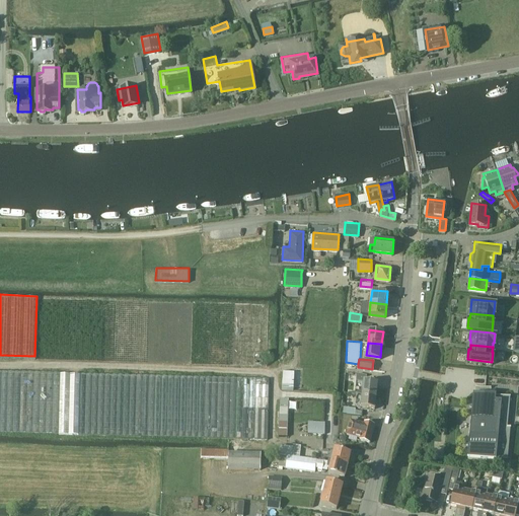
[(0,369),(0,430),(78,433),(268,438),(270,387),(269,376),(60,371),(0,369)]
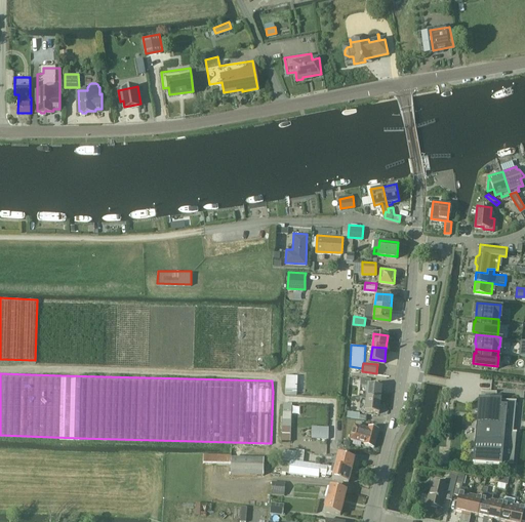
[(296,393),(297,374),(285,373),(284,392),(296,393)]
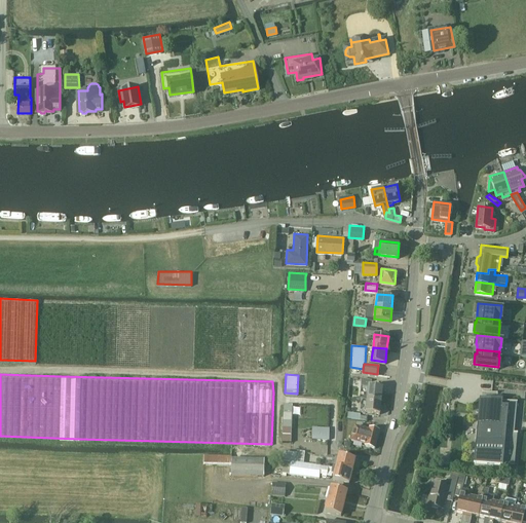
[(382,386),(369,384),(367,398),(381,399),(382,386)]
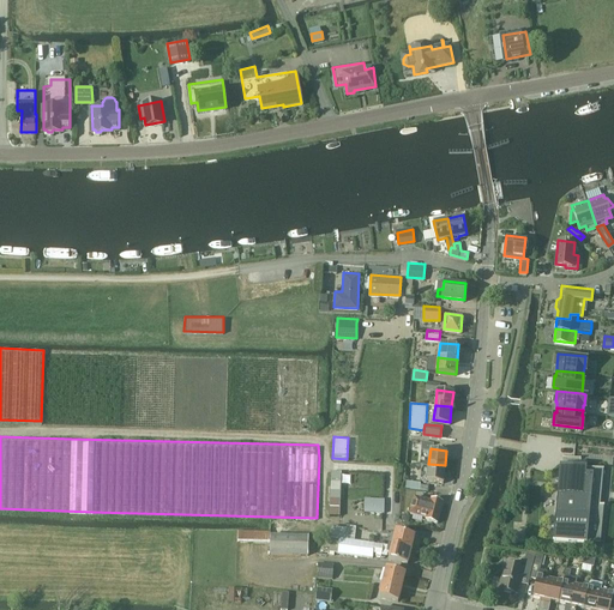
[(553,536),(553,537),(595,541),(596,531),(597,523),(597,521),(597,513),(599,503),(600,503),(600,502),(603,467),(605,467),(605,466),(587,465),(585,470),(576,470),(576,464),(561,463),(559,490),(558,490),(555,509),(558,509),(555,536),(553,536)]
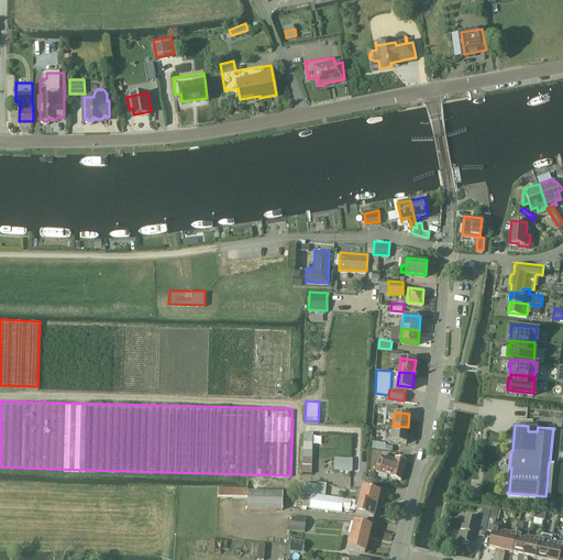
[(406,441),(408,427),(393,426),(392,440),(406,441)]
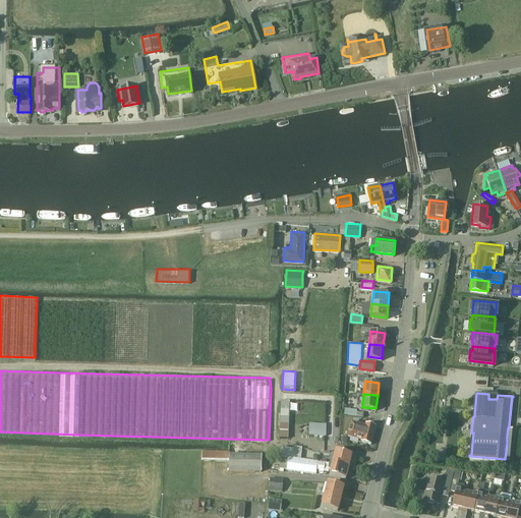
[(288,427),(289,397),(281,397),(280,427),(288,427)]
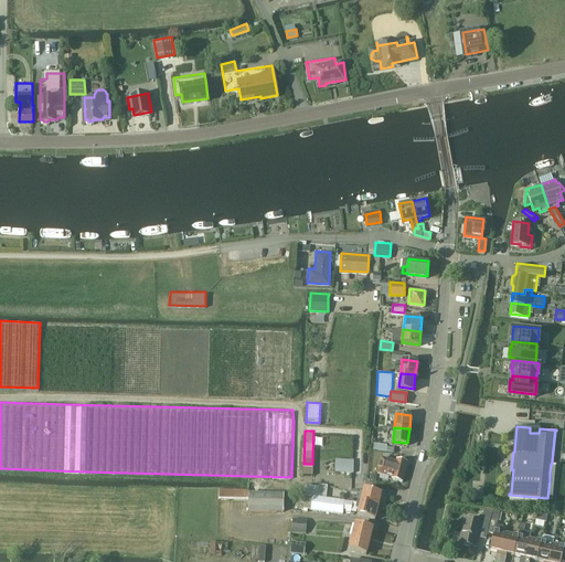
[(394,457),(394,459),(381,455),(376,472),(393,476),(393,477),(403,479),(408,460),(394,457)]
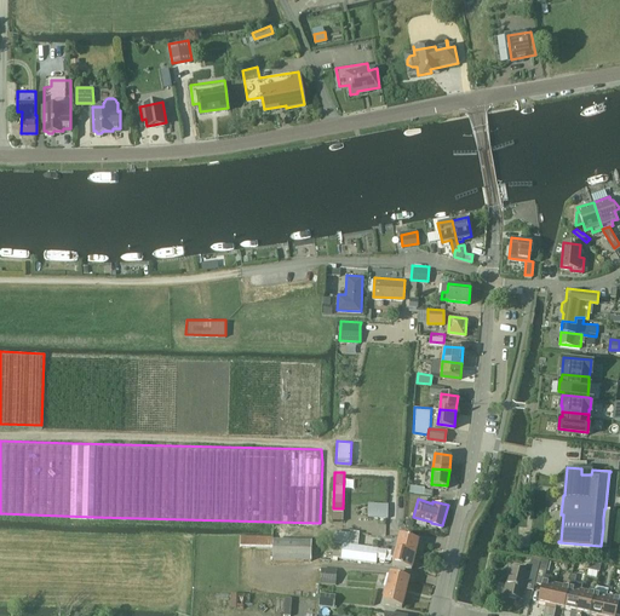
[(400,501),(367,501),(367,514),(401,516),(400,501)]
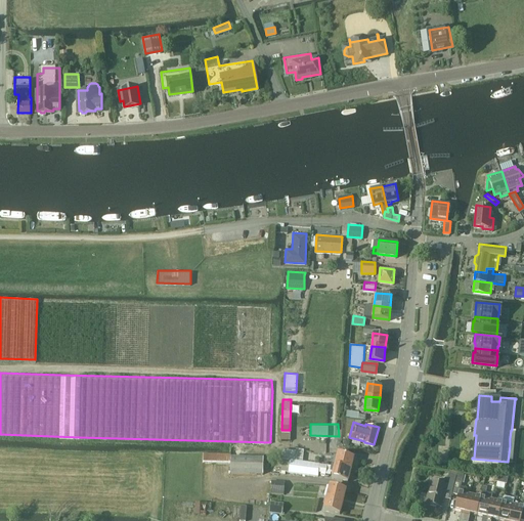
[(302,461),(302,460),(303,448),(296,447),(294,460),(302,461)]
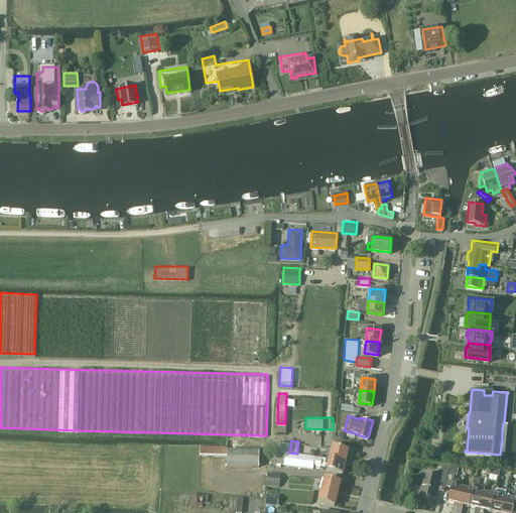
[(349,449),(333,444),(330,457),(346,461),(349,449)]
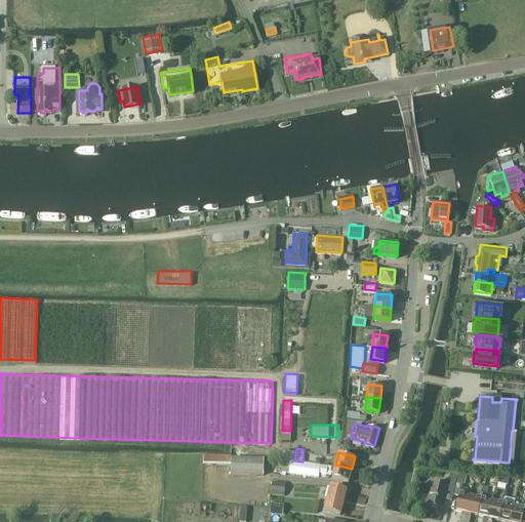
[(231,456),(231,453),(203,453),(203,462),(231,462),(231,473),(263,474),(264,456),(231,456)]
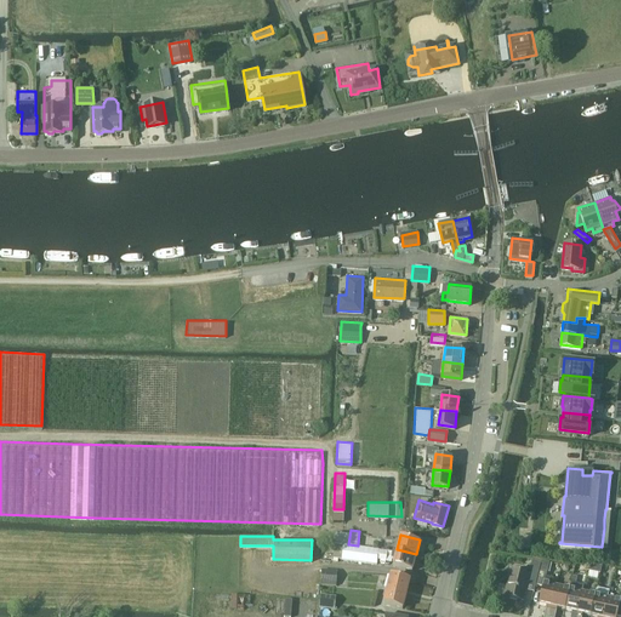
[(348,544),(341,544),(334,543),(332,556),(376,561),(377,547),(358,544),(358,546),(348,544)]
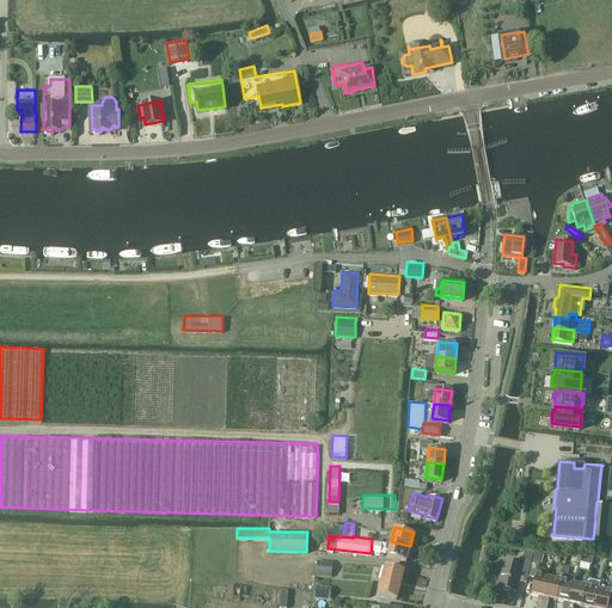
[(407,560),(410,546),(391,541),(387,556),(407,560)]
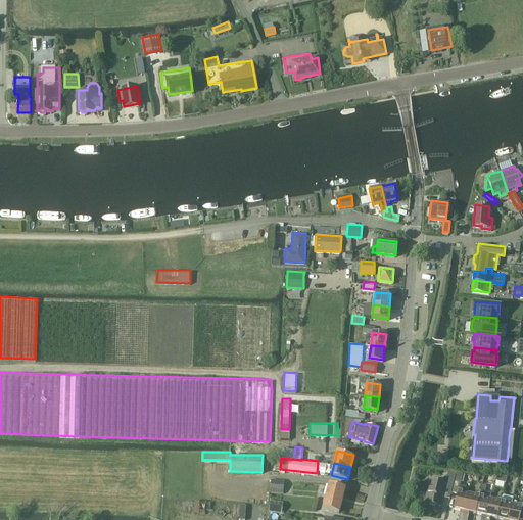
[(450,490),(456,469),(448,468),(447,471),(445,481),(430,478),(425,501),(440,505),(444,489),(450,490)]
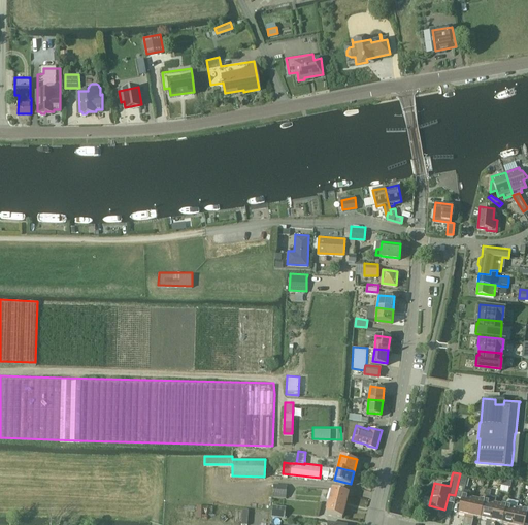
[(467,476),(460,473),(455,495),(461,497),(458,512),(465,513),(462,523),(467,524),(473,496),(468,494),(469,489),(464,488),(467,476)]
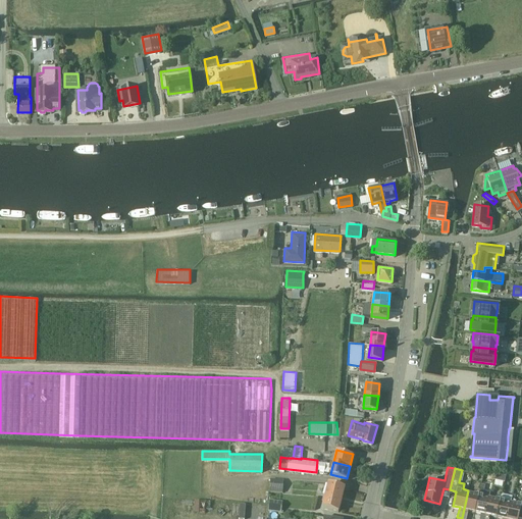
[(269,489),(282,490),(283,478),(270,477),(269,489)]
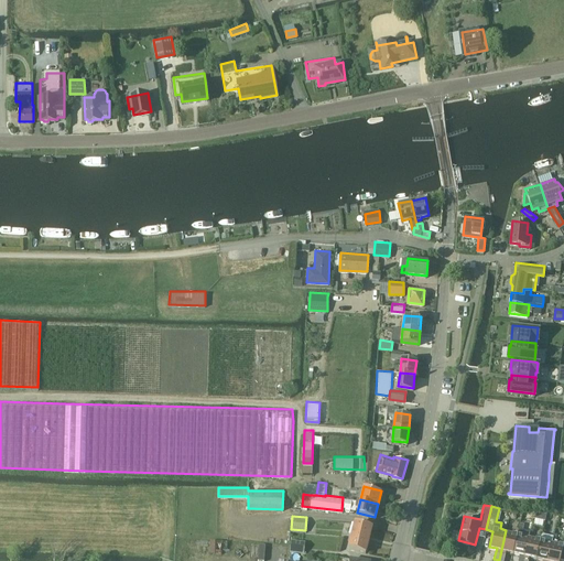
[(372,525),(355,520),(351,533),(369,538),(372,525)]
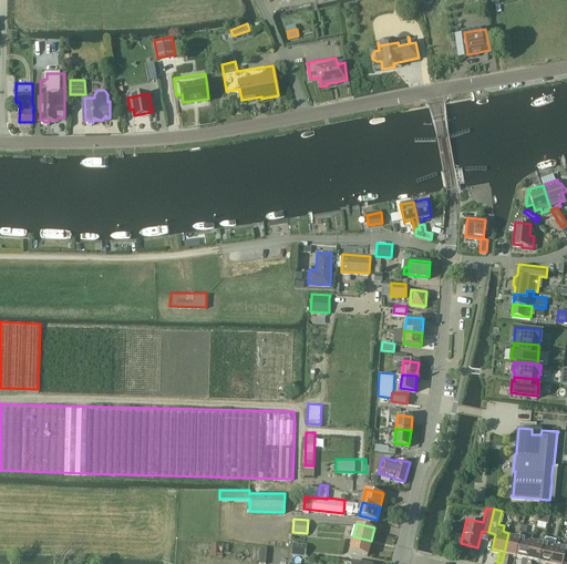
[(533,533),(521,531),(519,535),(521,535),(516,555),(523,556),(521,563),(525,563),(532,539),(532,537),(533,533)]
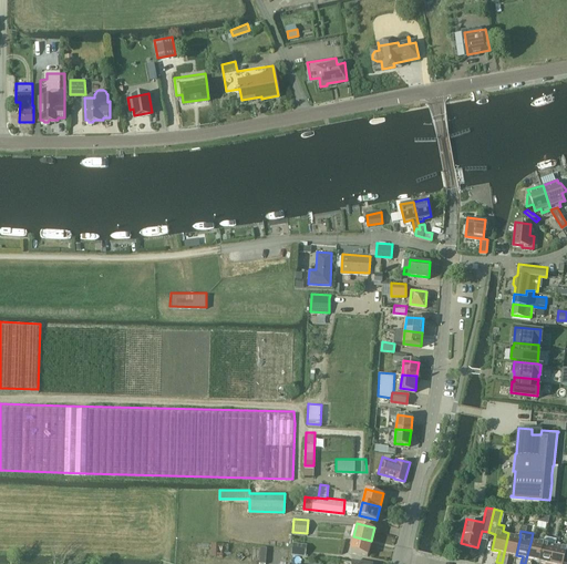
[(506,563),(508,553),(516,555),(521,535),(519,535),(508,533),(502,563),(506,563)]
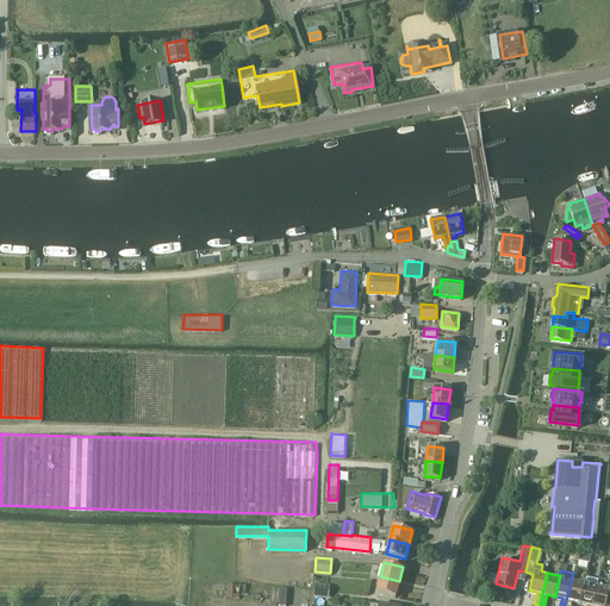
[(396,595),(399,581),(380,576),(378,591),(396,595)]
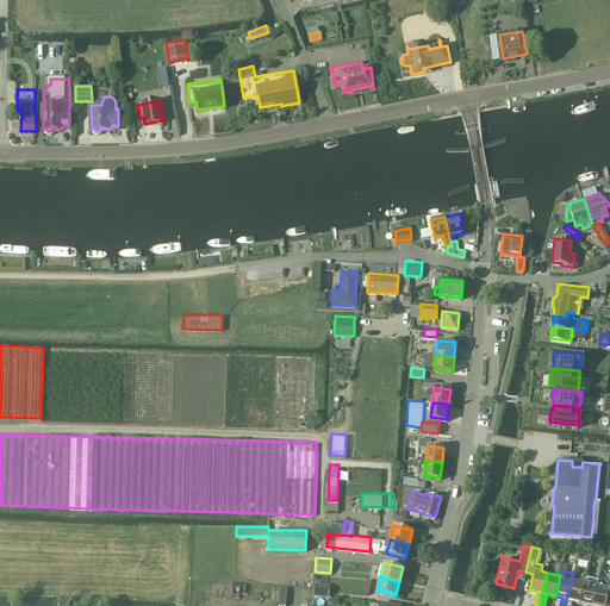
[(585,581),(572,579),(565,605),(571,605),(572,600),(580,603),(585,581)]
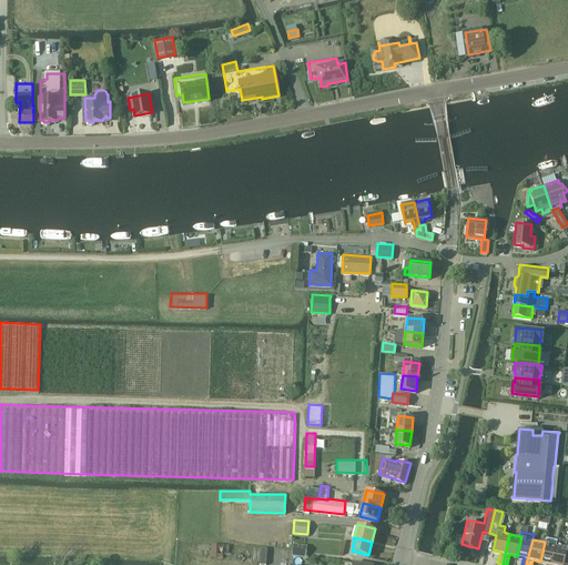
[(293,542),(292,554),(298,555),(306,555),(307,543),(293,542)]
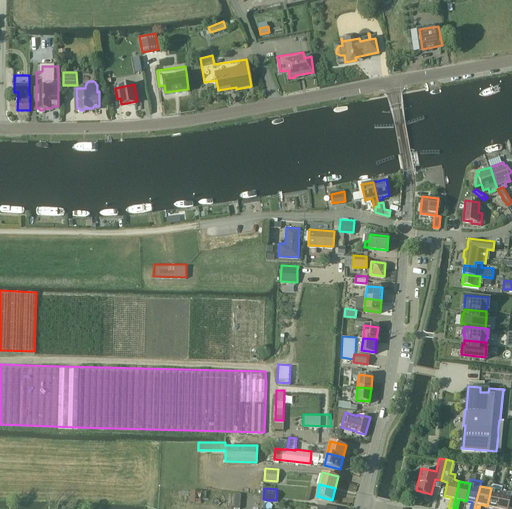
[(492,508),(496,508),(501,490),(491,488),(487,506),(493,507),(492,508)]
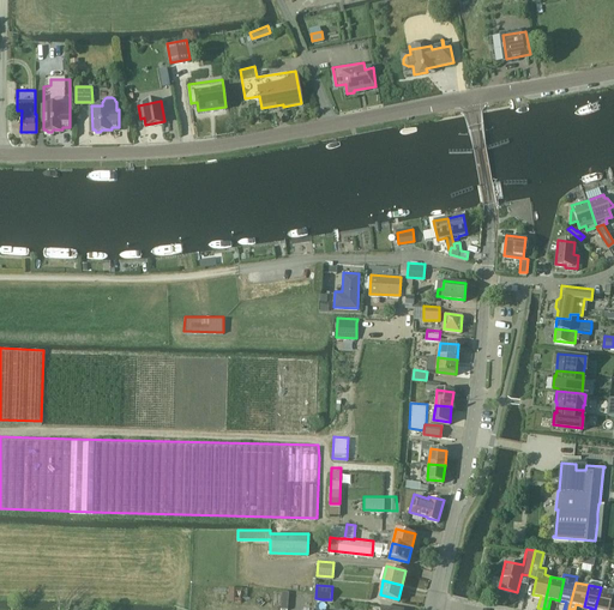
[(613,590),(613,591),(601,587),(595,609),(601,609),(609,609),(611,608),(613,608),(613,590)]
